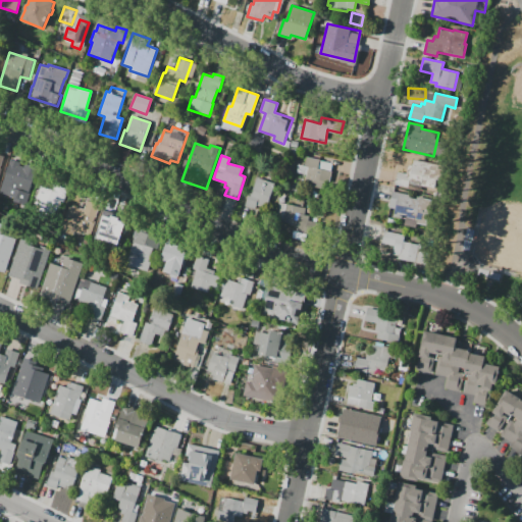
[(307,156),(320,159),(318,168),(332,171),(328,190),(301,184),(307,156)]
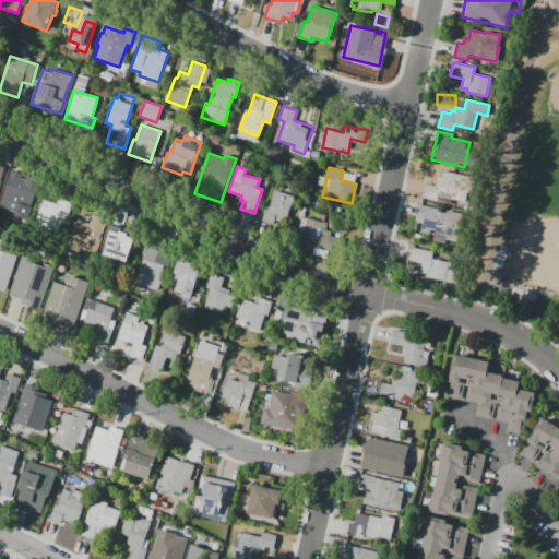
[(0,200),(11,170),(23,175),(22,177),(26,178),(28,174),(33,175),(32,176),(39,179),(25,219),(14,215),(15,211),(6,207),(3,212),(0,211),(0,200)]
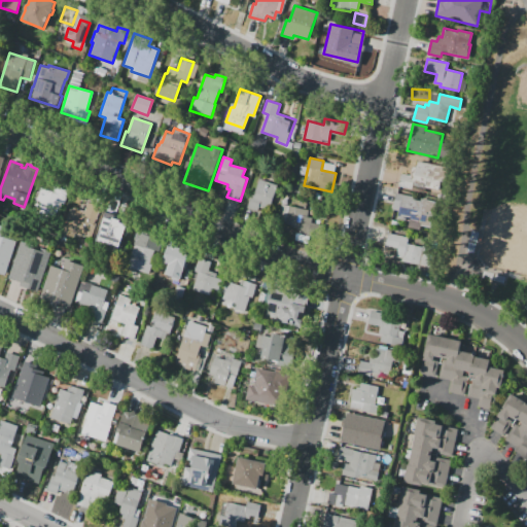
[(449,168),(446,182),(442,181),(438,190),(413,184),(412,189),(398,185),(401,173),(410,175),(412,167),(415,168),(417,161),(449,168)]
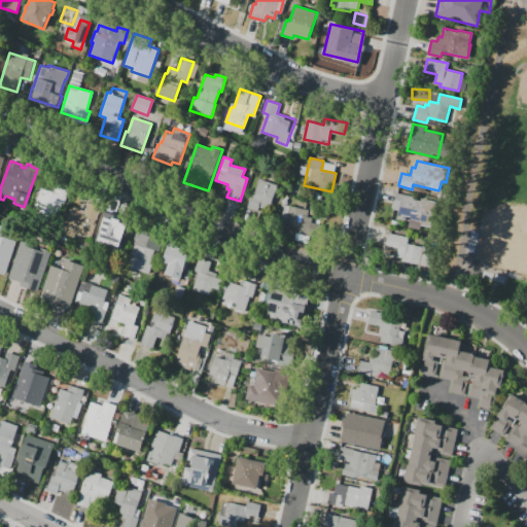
[(277,185),(268,211),(259,208),(257,213),(246,209),(251,195),(254,196),(259,179),(277,185)]
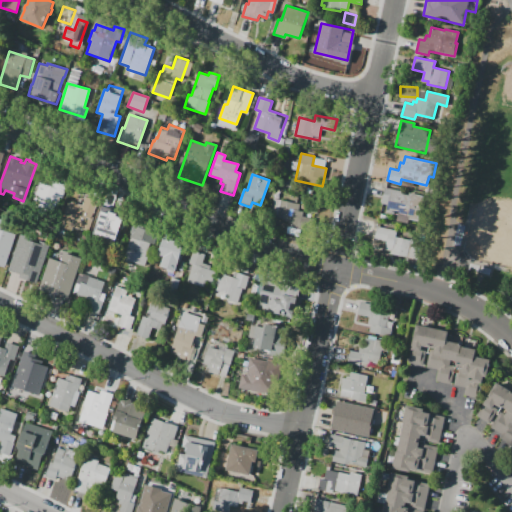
[(43,177),(67,185),(63,198),(60,197),(57,206),(34,198),(36,193),(35,192),(37,186),(38,186),(39,183),(41,183),(43,177)]
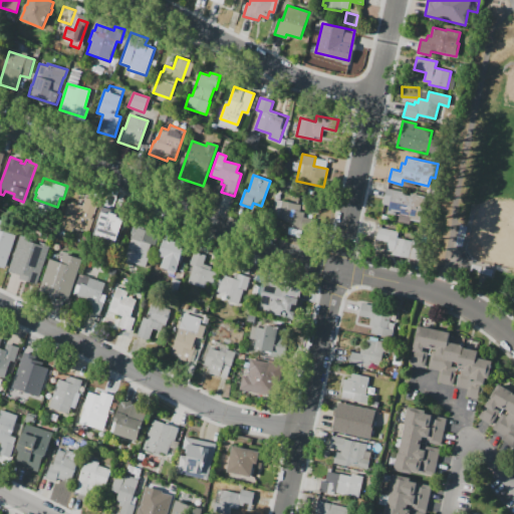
[(387,188),(405,193),(405,195),(410,196),(411,194),(427,198),(421,221),(411,218),(410,225),(398,222),(399,215),(388,213),(389,205),(382,204),(387,188)]
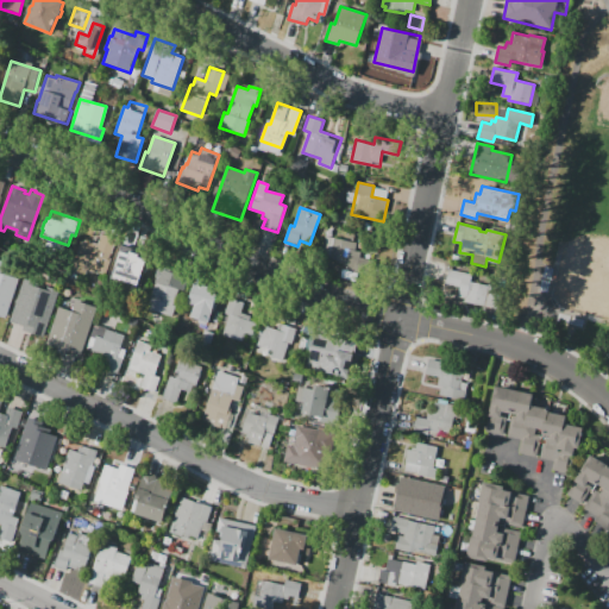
[(73,269),(82,242),(88,244),(88,242),(98,244),(101,233),(118,239),(105,275),(100,272),(99,274),(87,270),(86,274),(73,269)]
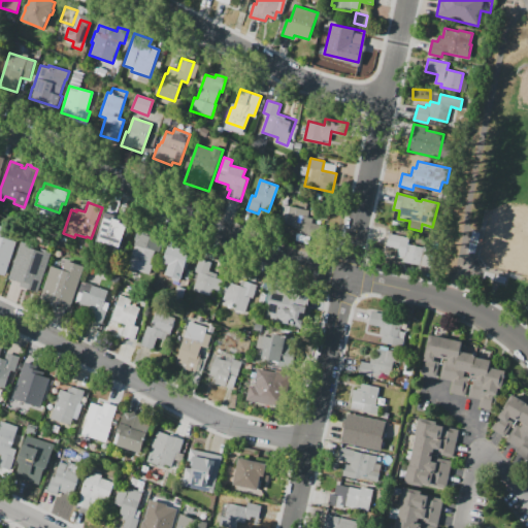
[(301,228),(277,222),(282,204),(309,211),(308,218),(314,219),(309,236),(299,233),(301,228)]
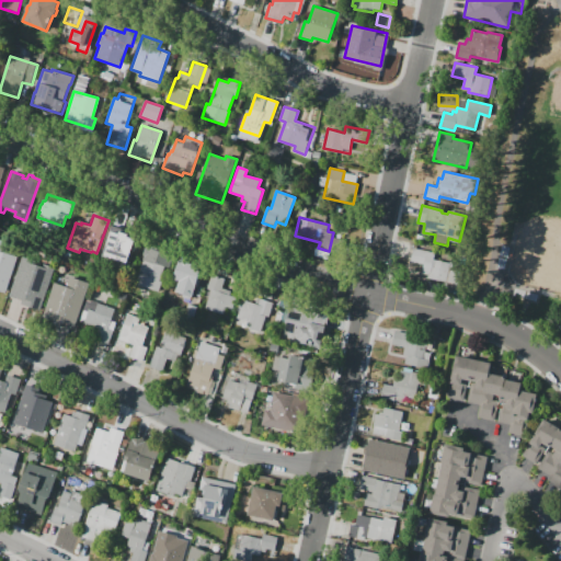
[(110,231),(133,239),(121,274),(98,266),(110,231)]
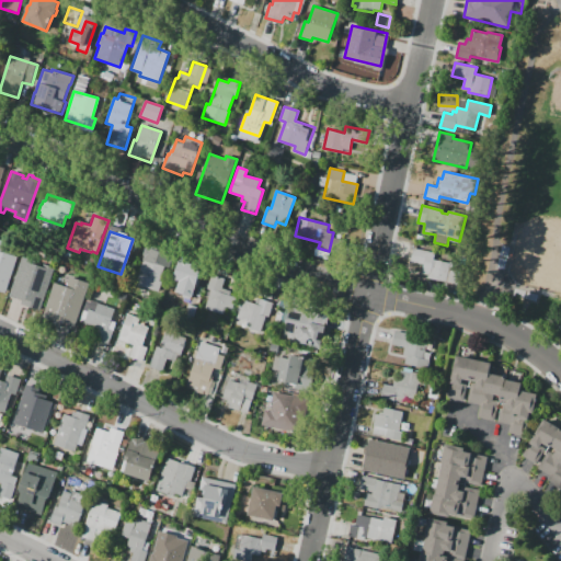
[(7,294),(0,290),(0,239),(22,247),(7,294)]
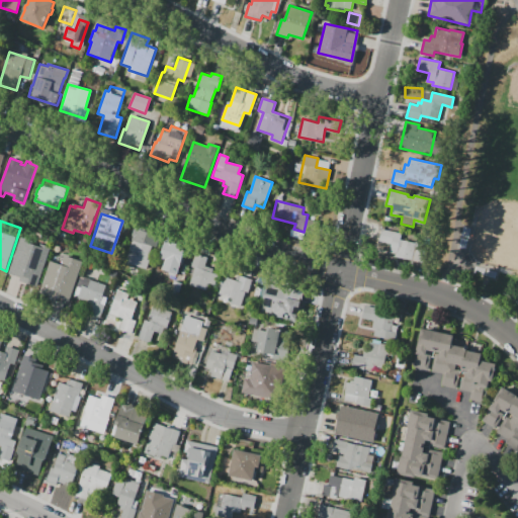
[(159,236),(155,247),(152,246),(147,259),(150,261),(147,269),(124,261),(134,236),(132,235),(135,227),(159,236)]
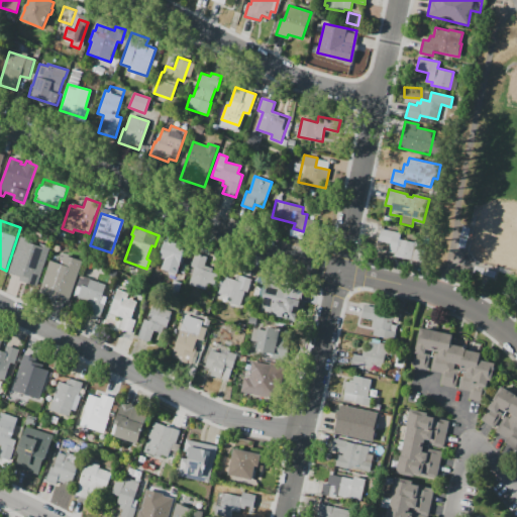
[(381,228),(401,233),(399,238),(429,245),(425,264),(394,255),(395,252),(388,251),(390,243),(378,240),(381,228)]
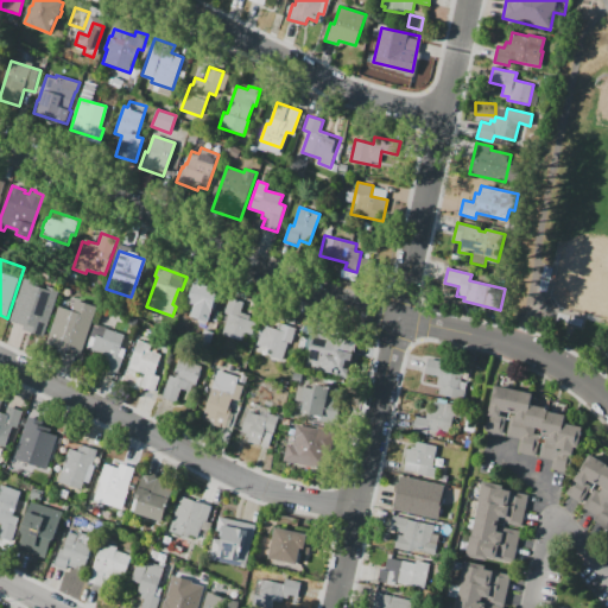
[(25,278),(61,290),(46,333),(12,321),(25,278)]
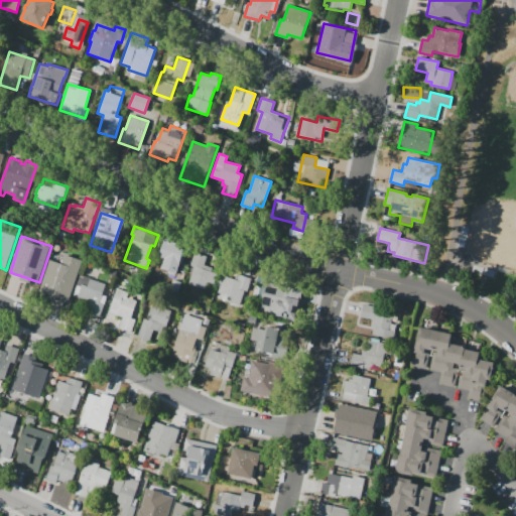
[(165,238),(190,246),(179,276),(155,268),(165,238)]
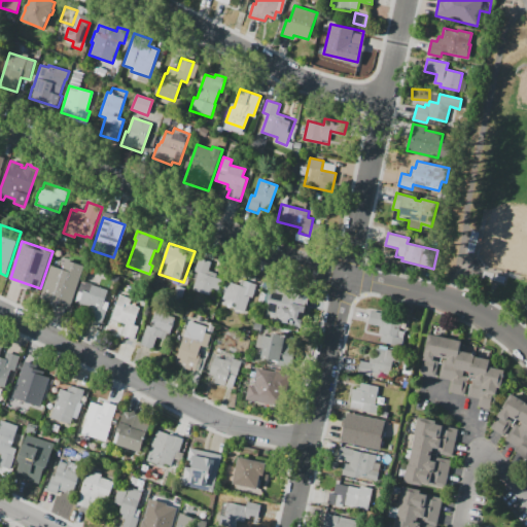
[(199,257),(211,262),(209,271),(217,273),(215,277),(222,279),(218,291),(211,288),(209,295),(192,289),(197,279),(191,278),(199,257)]
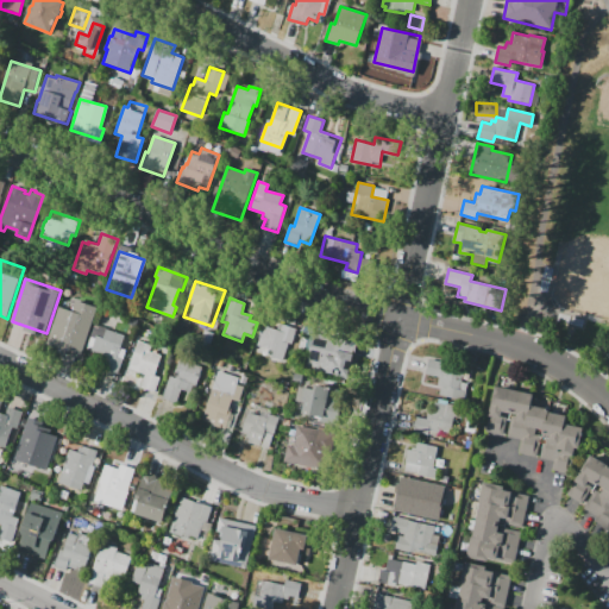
[(81,356),(48,346),(60,306),(73,309),(76,299),(95,305),(81,356)]
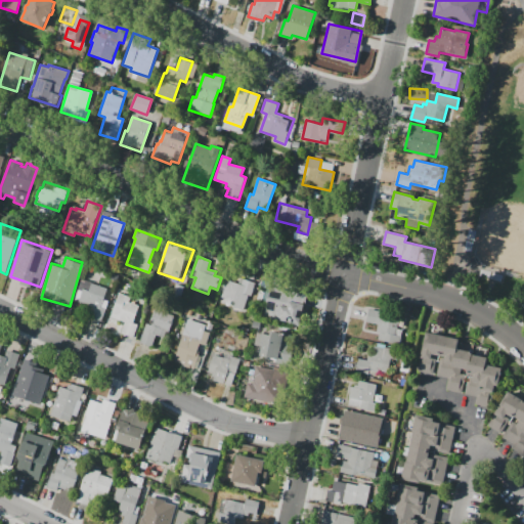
[(241,277),(255,282),(245,313),(233,309),(232,306),(220,302),(223,292),(220,290),(222,284),(226,285),(227,279),(237,284),(241,277)]
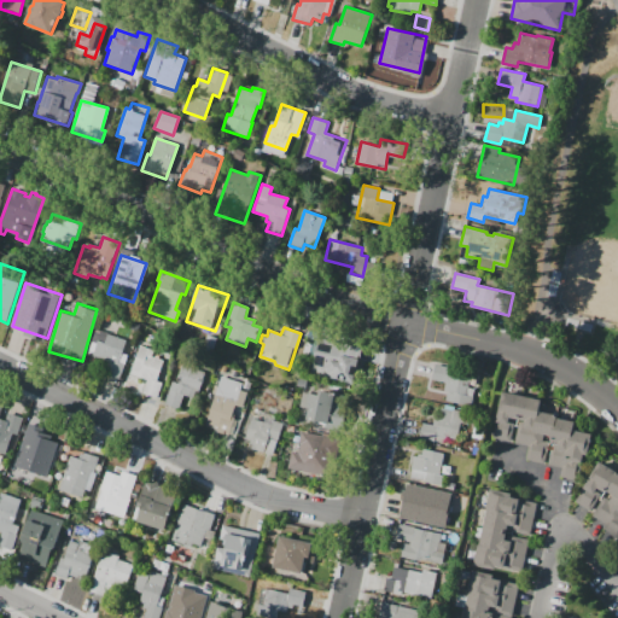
[(120,379),(89,369),(98,342),(105,344),(109,334),(127,340),(120,362),(124,363),(120,379)]
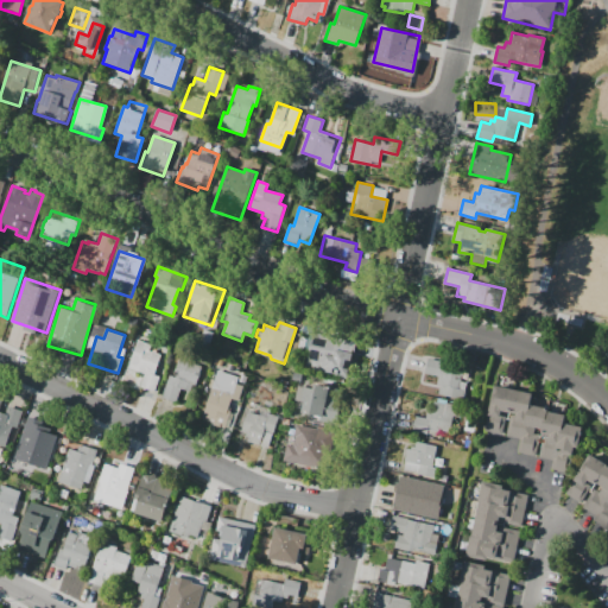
[(314,331),(358,342),(354,356),(353,356),(347,379),(304,369),(314,331)]
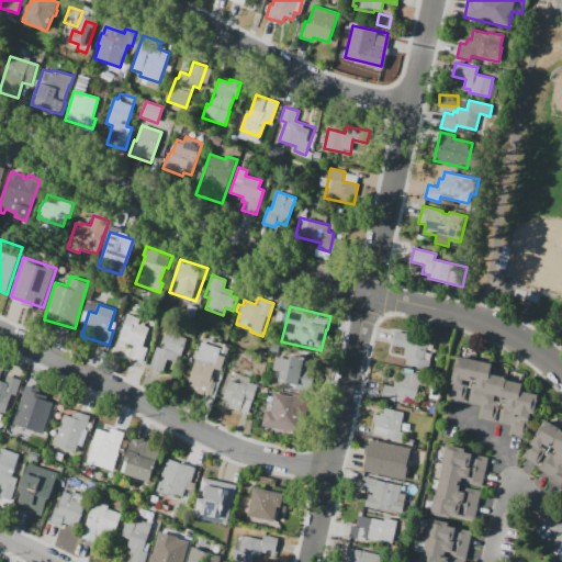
[(127,314),(141,318),(138,324),(148,327),(143,347),(147,348),(143,362),(130,358),(134,345),(120,340),(127,314)]
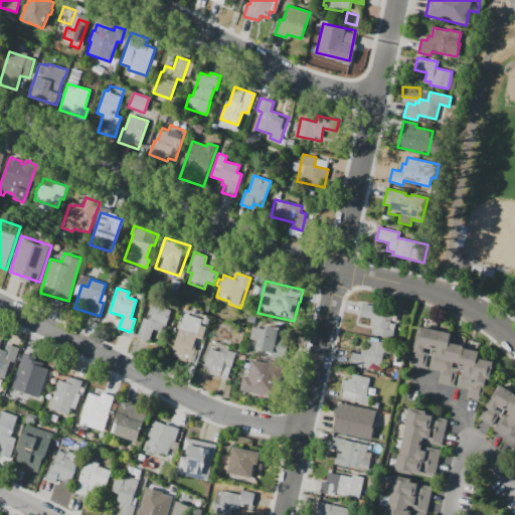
[(137,337),(143,317),(147,318),(152,304),(172,310),(165,332),(154,328),(150,341),(137,337)]
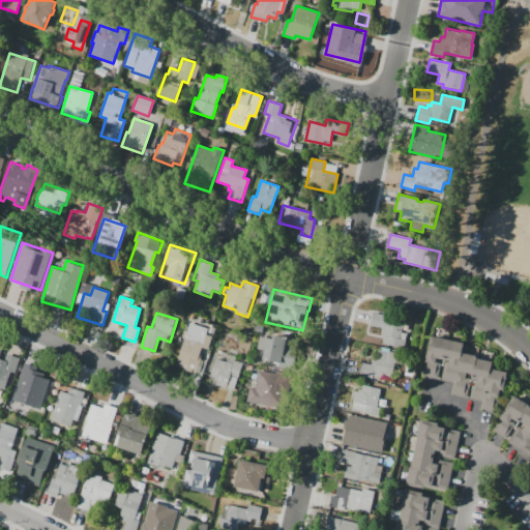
[(374,313),(387,316),(386,321),(404,325),(401,340),(405,341),(404,348),(382,343),(384,335),(380,334),(382,328),(371,325),(374,313)]
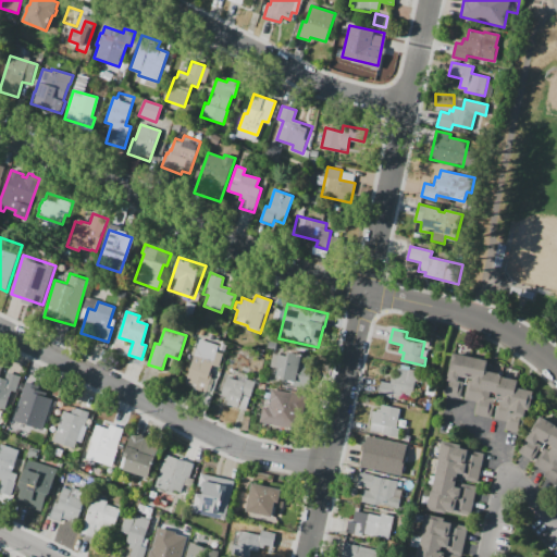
[(186,381),(199,339),(219,345),(217,351),(223,354),(219,367),(212,364),(210,371),(213,372),(211,378),(214,379),(210,392),(208,391),(207,393),(195,388),(197,384),(186,381)]
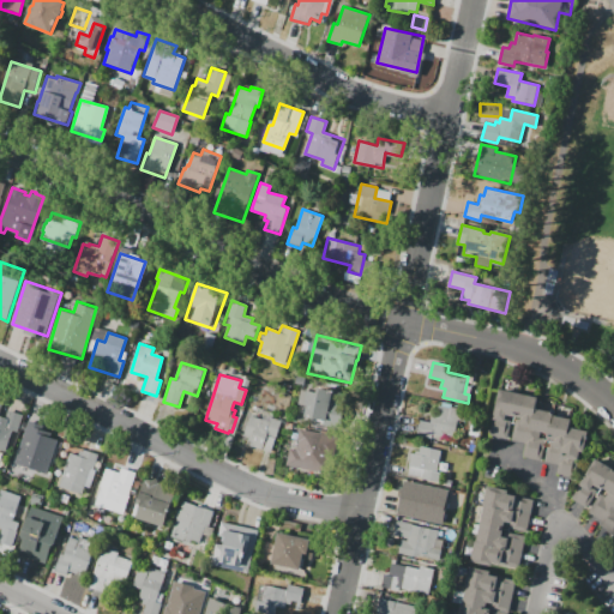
[(308,390),(317,392),(318,387),(333,391),(326,421),(306,416),(308,405),(305,404),(308,390)]
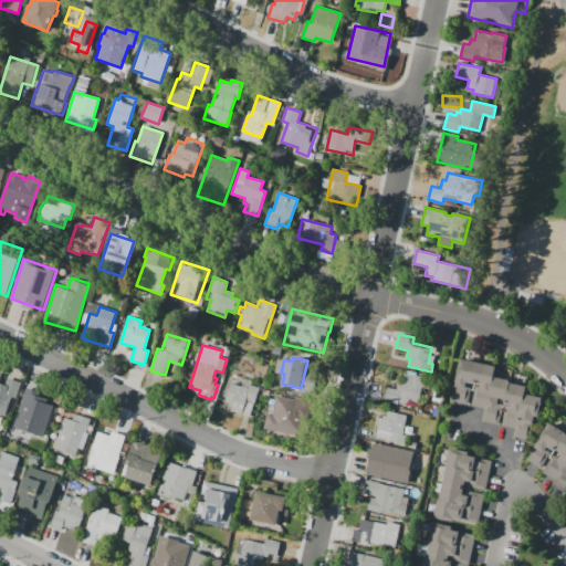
[(474,384),(468,381),(467,384),(472,385),(468,405),(450,400),(461,358),(479,363),(474,384)]
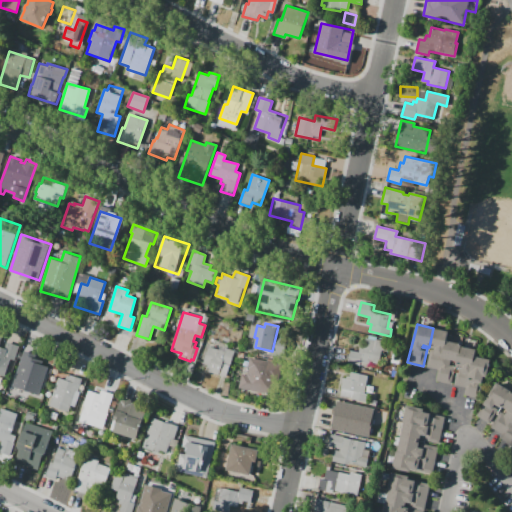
[(438,370),(426,367),(430,349),(435,350),(435,349),(429,347),(433,328),(449,332),(446,340),(439,370),(438,370)]
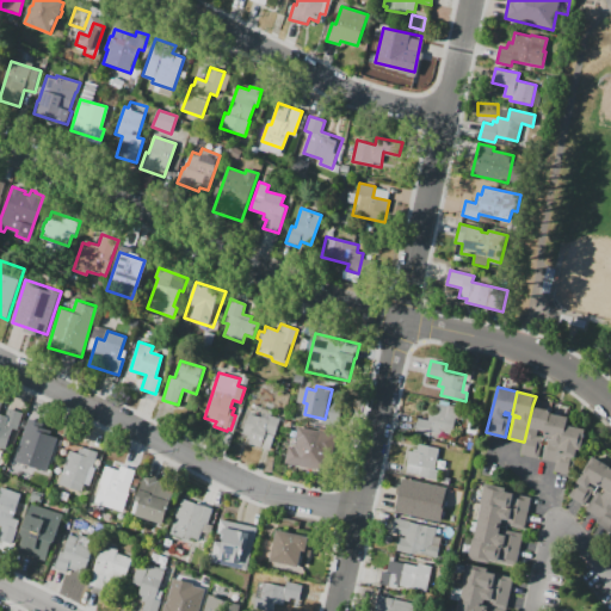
[(0,418),(4,419),(11,400),(26,406),(18,429),(13,427),(5,449),(0,446),(0,418)]
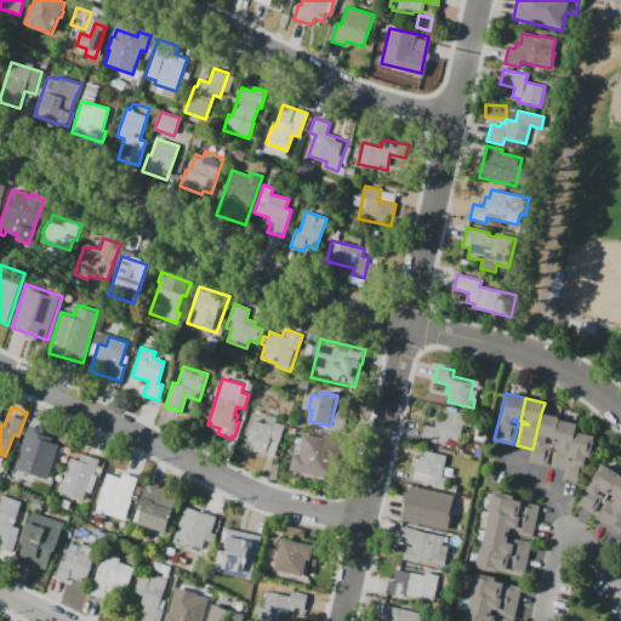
[(421,440),(425,425),(436,427),(438,412),(443,414),(443,410),(455,412),(455,411),(473,415),(471,427),(463,425),(457,449),(421,440)]
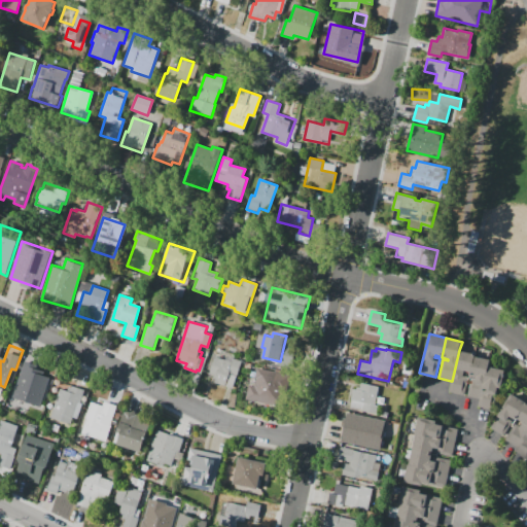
[(469,373),(464,371),(463,376),(468,377),(464,395),(449,391),(451,381),(452,381),(459,350),(475,354),(473,356),(469,373)]
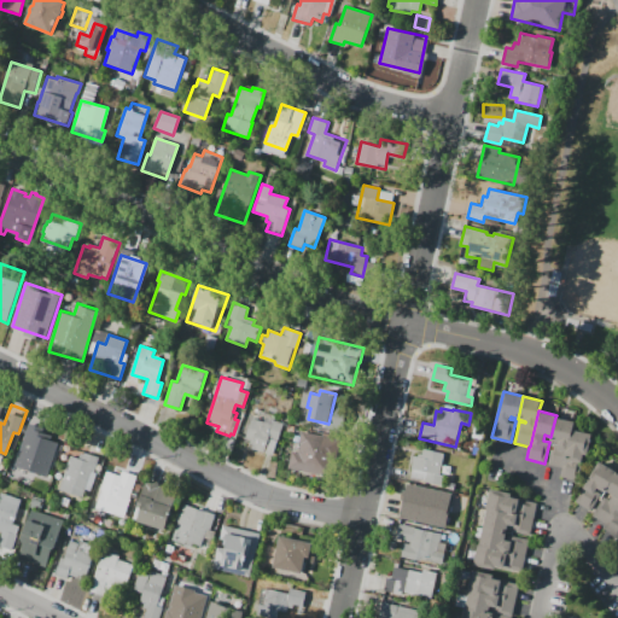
[(245,438),(251,418),(257,420),(258,417),(262,418),(263,414),(269,417),(267,424),(272,425),(274,420),(285,424),(279,442),(269,438),(264,453),(251,448),(252,444),(249,443),(250,439),(245,438)]
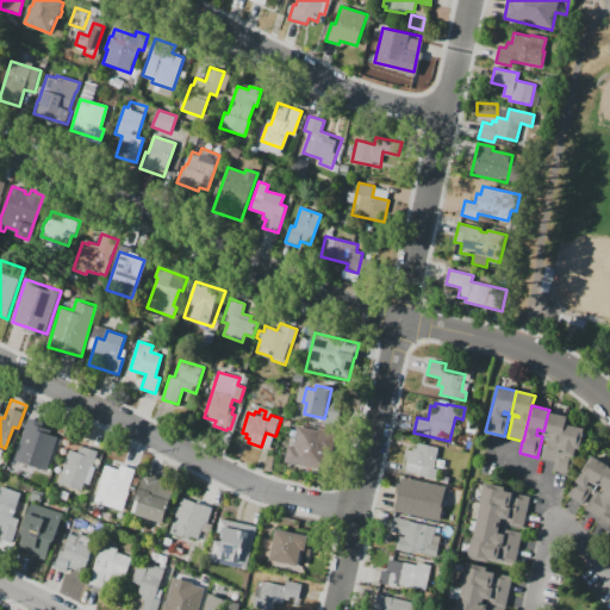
[(555,461),(541,458),(546,437),(551,439),(551,436),(543,435),(543,431),(548,412),(567,417),(566,424),(556,462),(555,461)]
